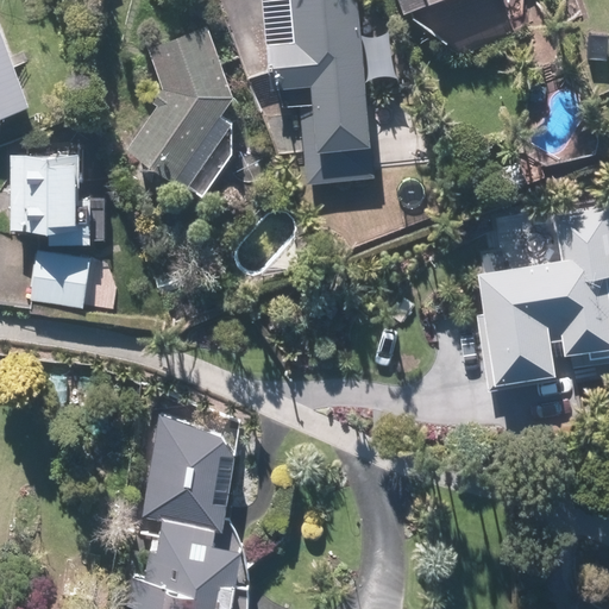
[(307,182),(375,176),(358,0),(290,0),(295,41),(267,44),(271,88),(297,86),(307,182)]
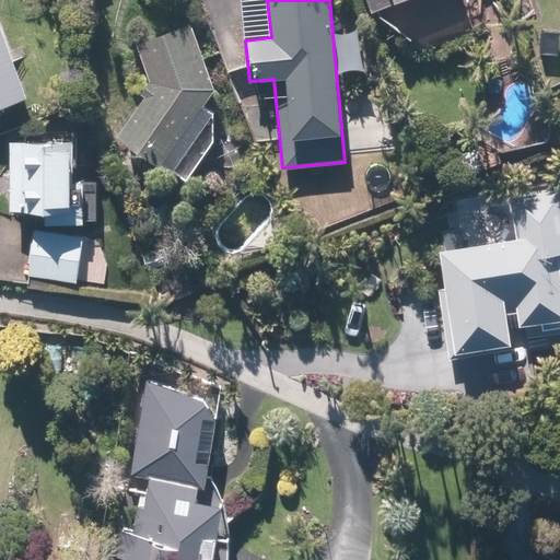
[(368,0),(372,11),(400,1),(399,0),(368,0)]
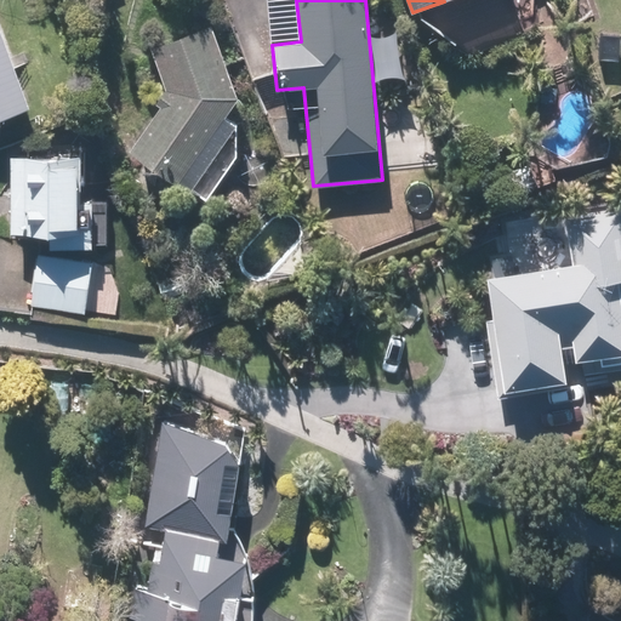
[(0,119),(32,108),(0,22),(0,119)]
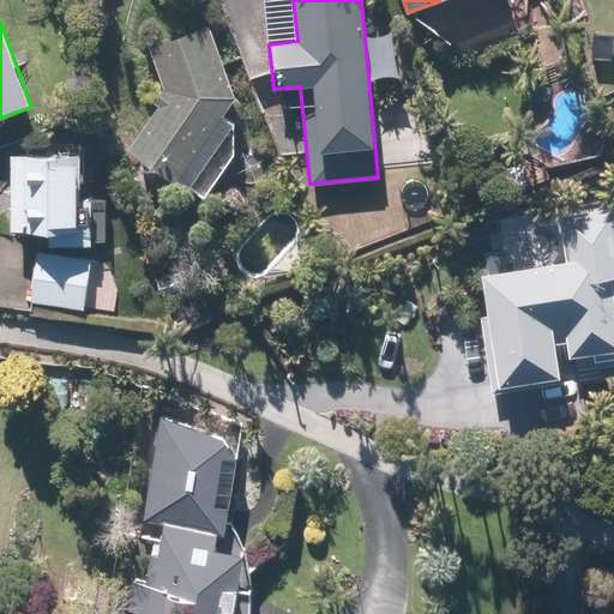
[(236,95),(209,24),(152,47),(151,47),(164,89),(157,100),(161,102),(130,148),(178,180),(236,95)]
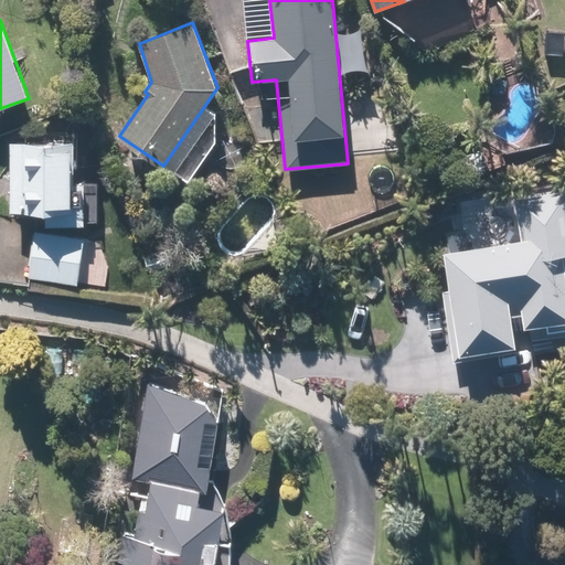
[(11,211),(48,211),(48,204),(73,204),(73,149),(46,149),(46,142),(10,142),(11,211)]
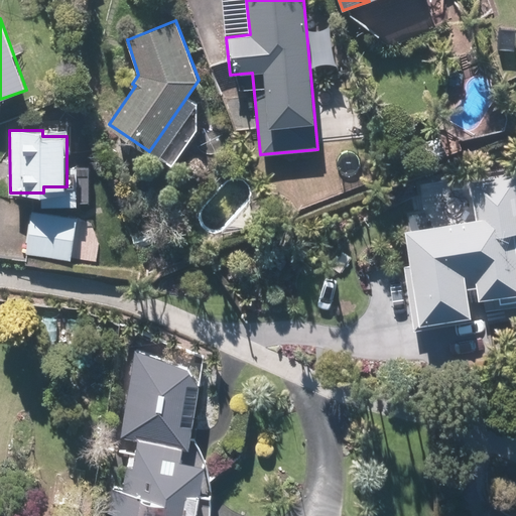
[(515,305),(515,173),(469,181),(475,219),(406,230),(411,264),(404,266),(414,330),(469,321),(468,315),(472,314),(470,300),(483,298),(485,310),(515,305)]
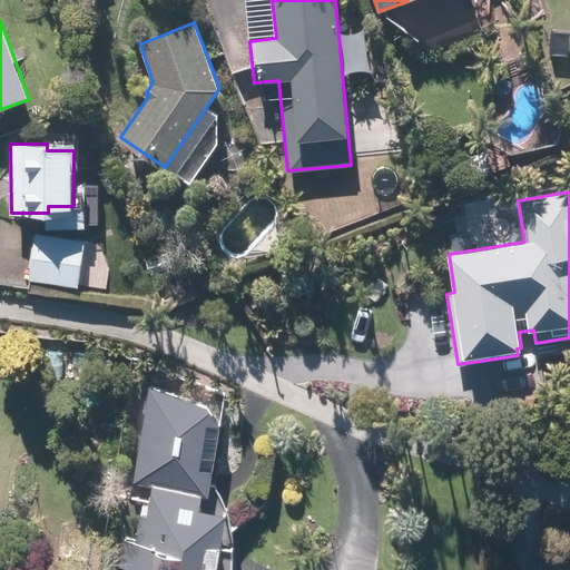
[(85,239),(36,232),(29,279),(107,291),(110,271),(101,246),(85,239)]
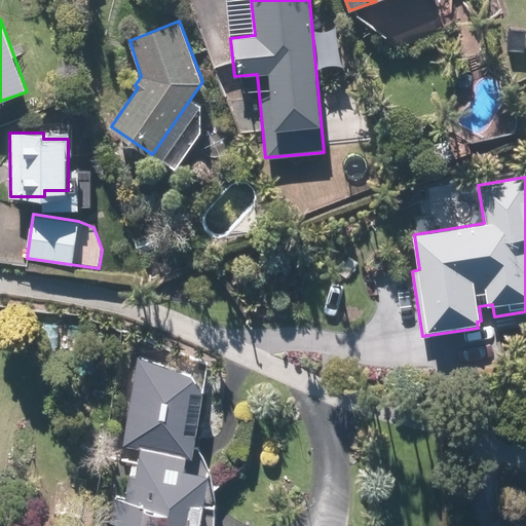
[(212,525),(213,520),(202,519),(210,471),(185,466),(187,454),(193,455),(203,390),(192,374),(139,355),(124,444),(141,447),(137,473),(129,472),(125,497),(114,495),(110,521),(120,523),(119,525),(212,525)]
